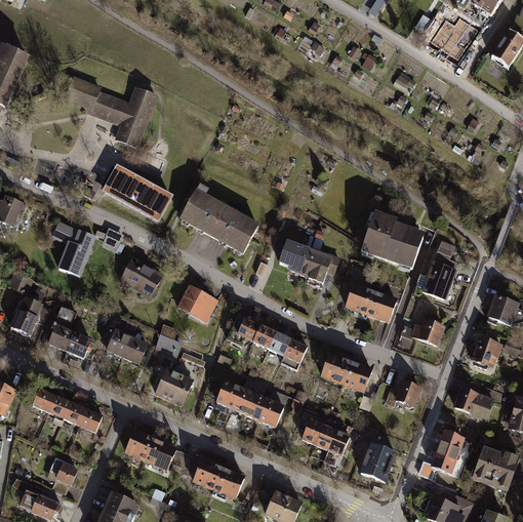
[(279,5),(270,0),(265,0),(264,2),(277,9),(279,5)]
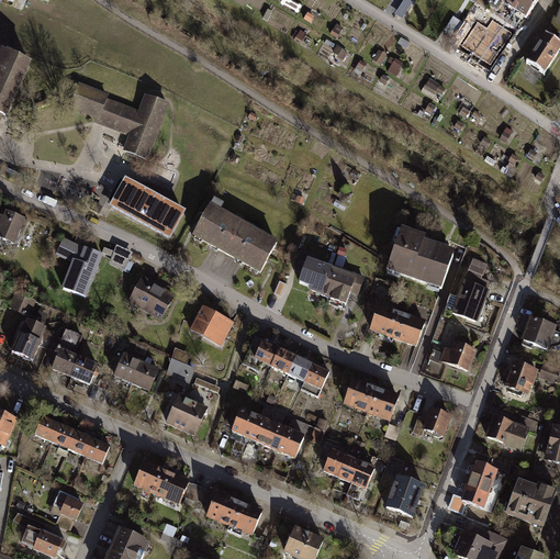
[(490,0),(499,6),(501,2),(525,18),(536,0),(490,0)]
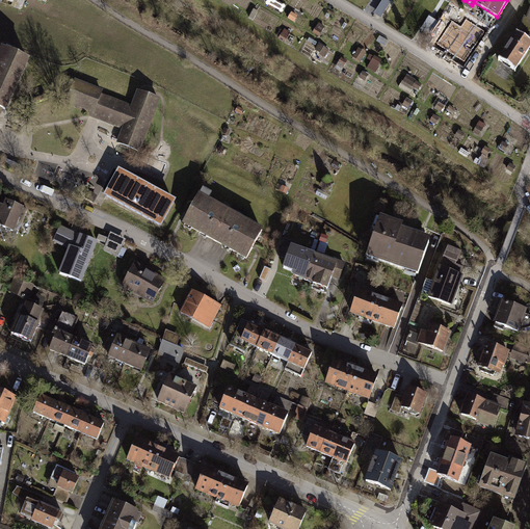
[(529,4),(526,16),(523,15),(520,25),(523,27),(519,33),(527,40),(529,34),(529,4)]
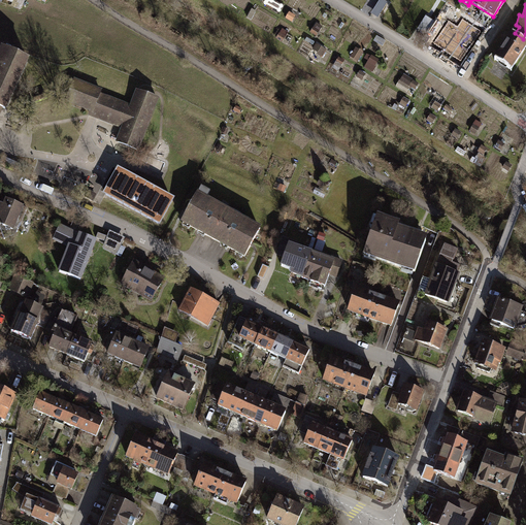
[(432,20),(424,13),(415,28),(424,33),(432,20)]
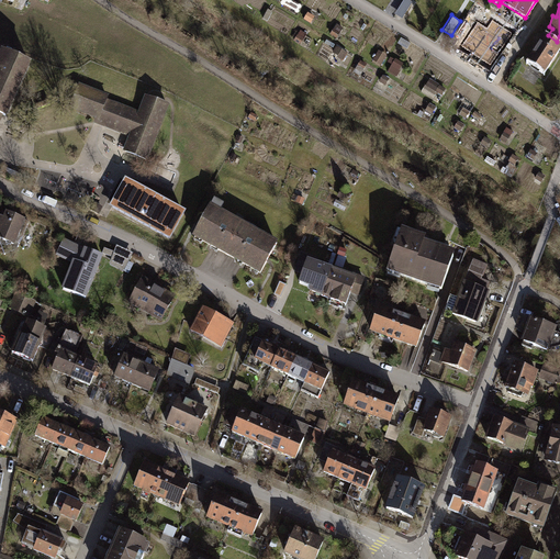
[(489,62),(510,30),(491,18),(485,25),(477,20),(460,43),(489,62)]
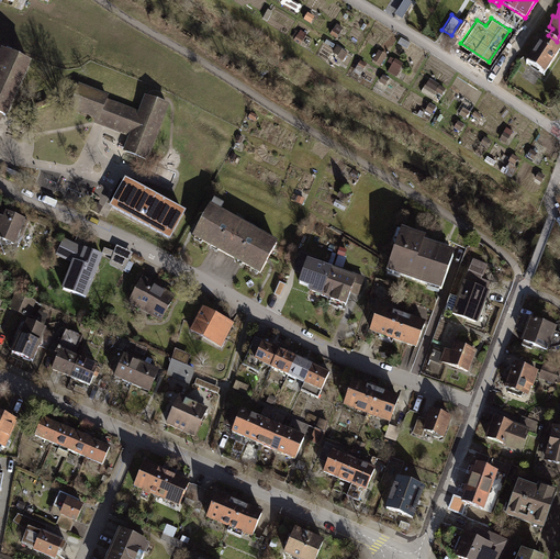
[(343,25),(336,22),(332,31),(338,35),(343,25)]
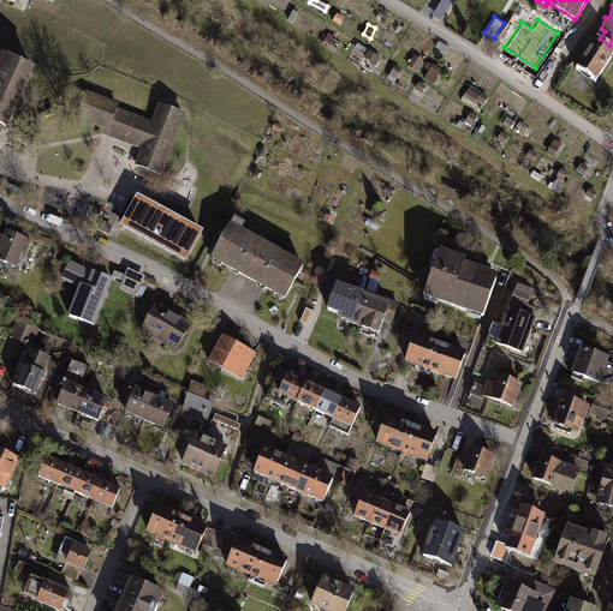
[(333,37),(325,33),(320,42),(328,47),(333,37)]
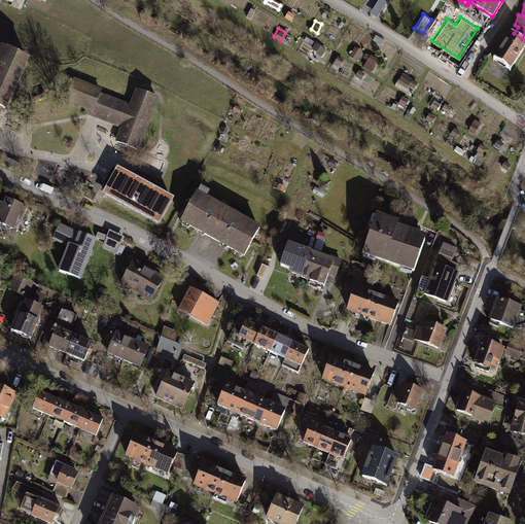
[(511,31),(492,59),(510,70),(524,47),(524,40),(522,39),(514,33),(511,31)]
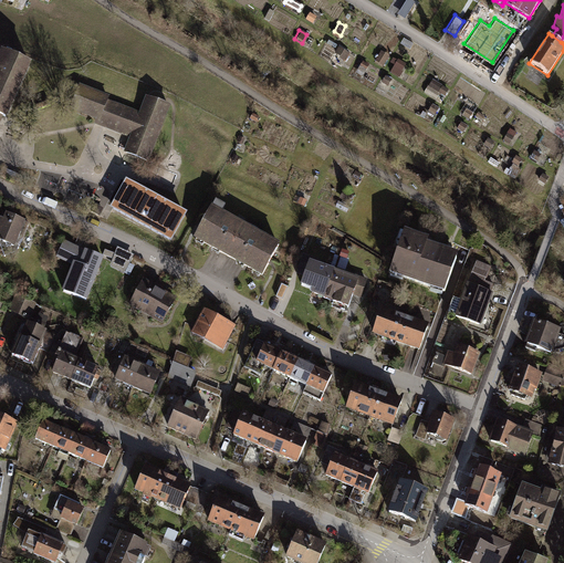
[(350,51),(337,43),(333,51),(345,59),(350,51)]
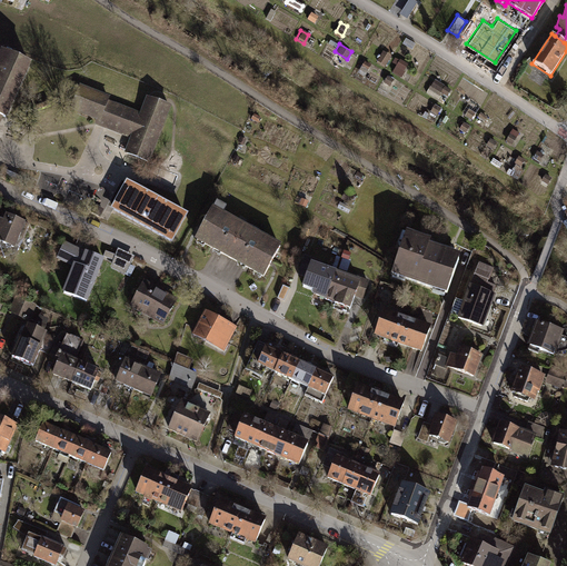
[(28,61),(1,49),(0,51),(0,112),(3,115),(28,61)]
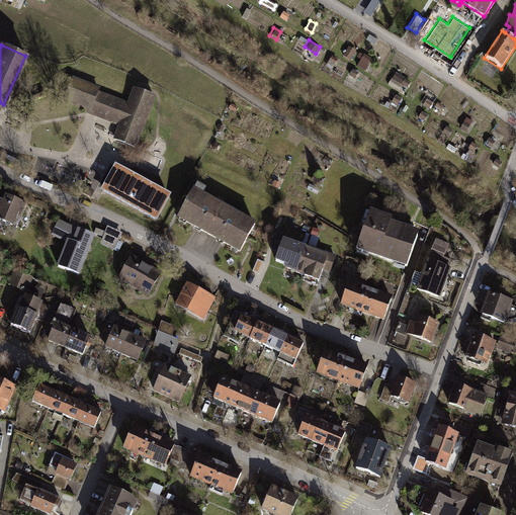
[(355,49),(347,45),(342,54),(350,58),(355,49)]
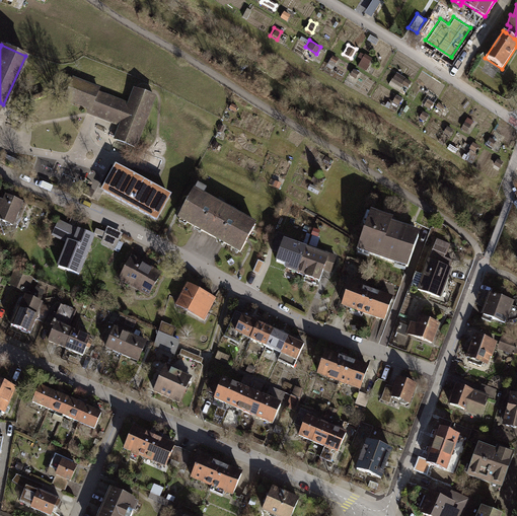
[(371,56),(365,52),(359,62),(366,66),(371,56)]
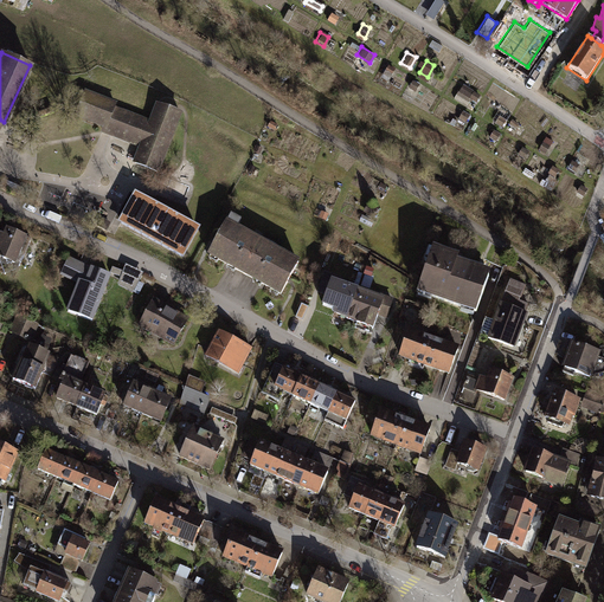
[(394,66),(389,63),(385,69),(391,72),(394,66)]
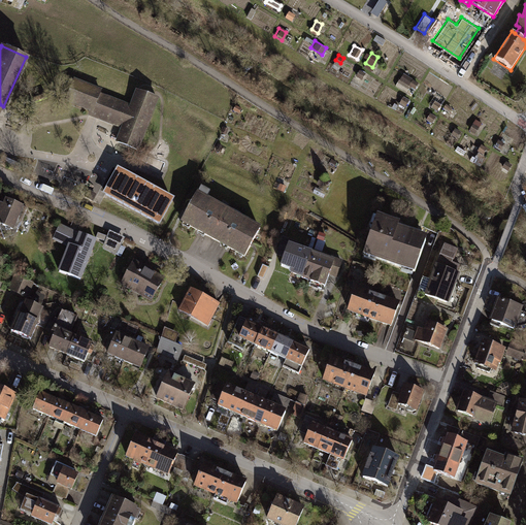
[(364,71),(357,67),(353,75),(359,78),(364,71)]
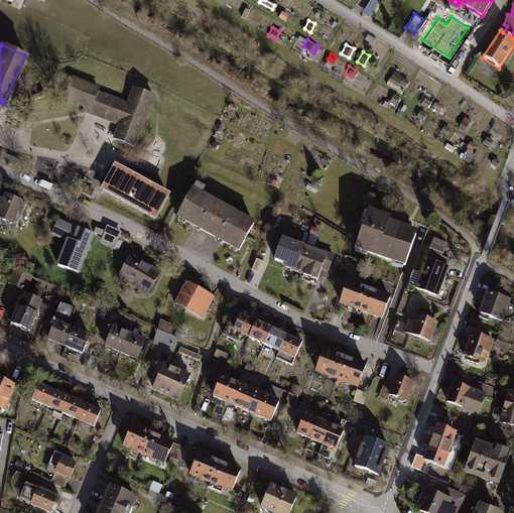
[(410,80),(394,71),(390,77),(406,86),(410,80)]
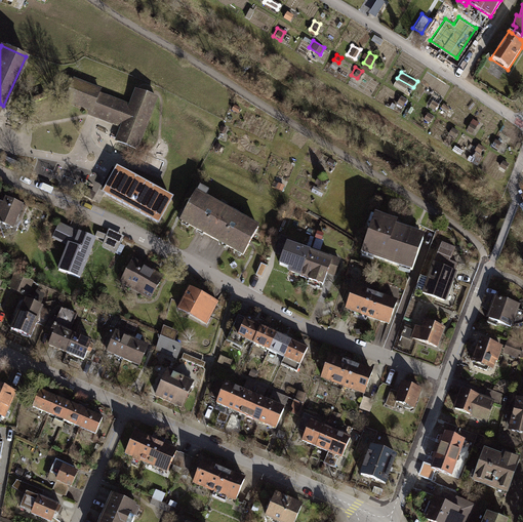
[(98,87),(73,77),(65,96),(86,105),(86,106),(96,110),(94,113),(121,124),(115,138),(134,146),(155,95),(135,87),(129,104),(97,91),(98,87)]
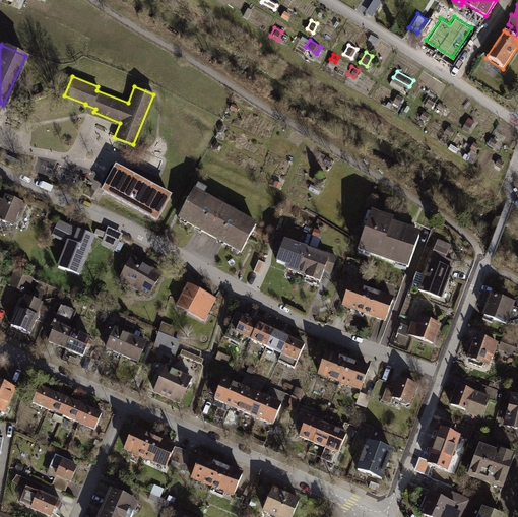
[(402,98),(397,94),(393,101),(398,104),(402,98)]
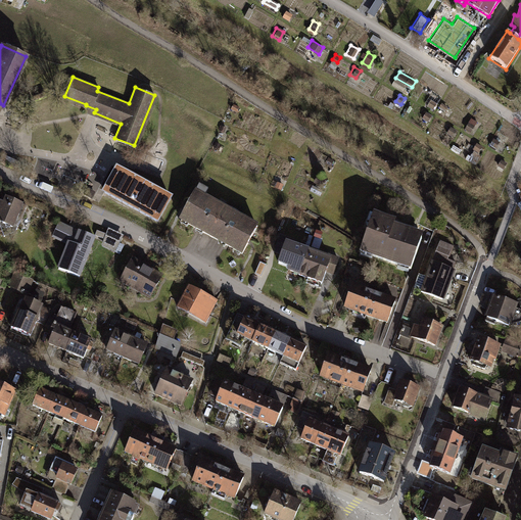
[(435,103),(430,99),(426,105),(432,109),(435,103)]
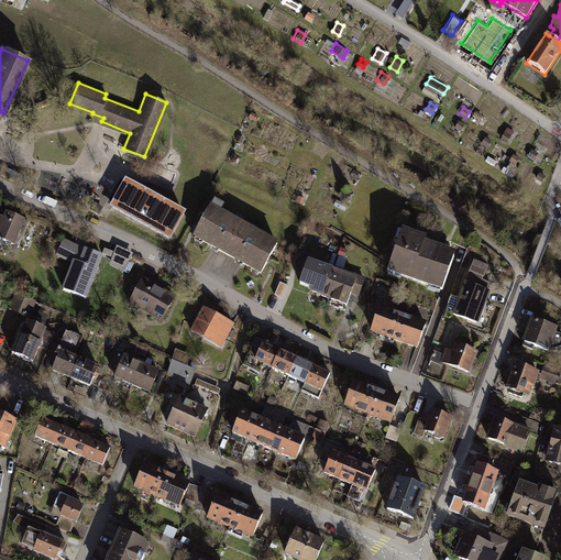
[(481,113),(474,109),(471,114),(477,119),(481,113)]
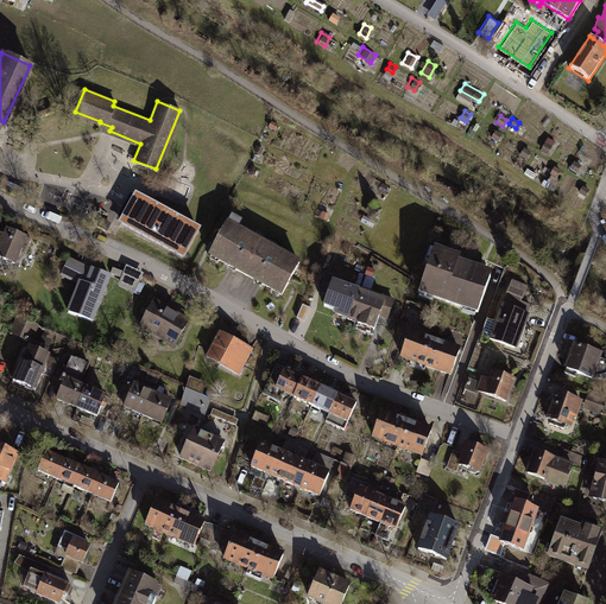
[(502,133),(496,129),(492,135),(498,139),(502,133)]
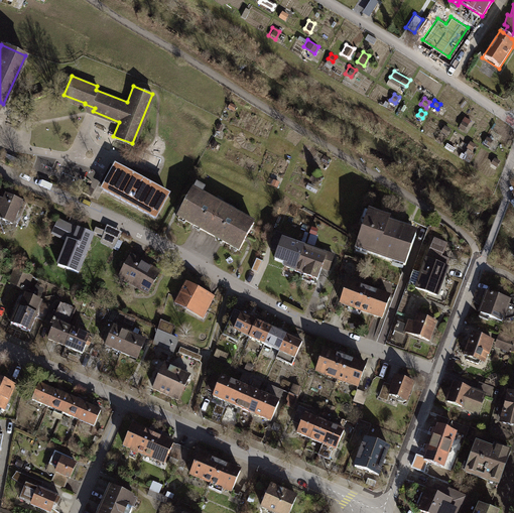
[(472,119),(465,115),(460,123),(467,127),(472,119)]
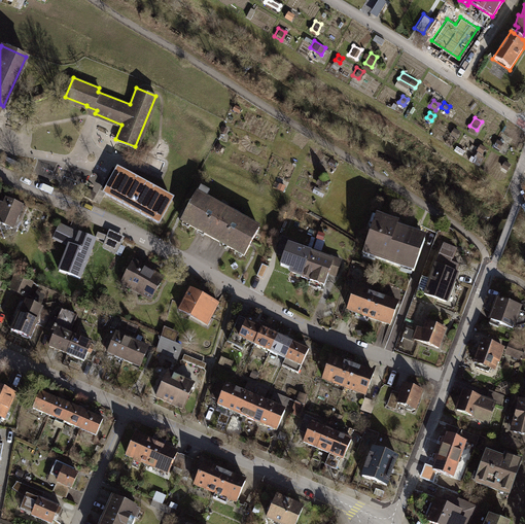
[(461,129),(455,125),(452,131),(458,134),(461,129)]
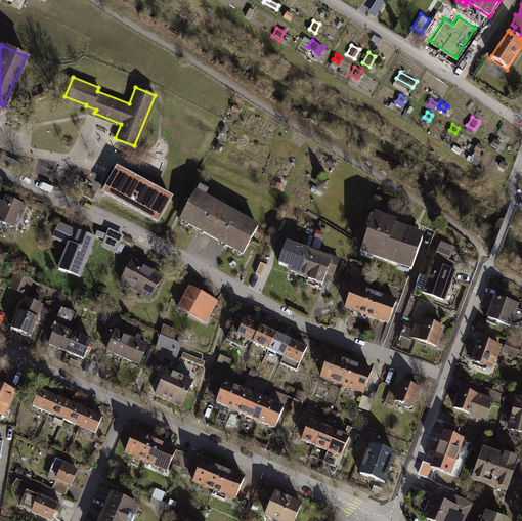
[(501,142),(493,138),(491,143),(497,147),(501,142)]
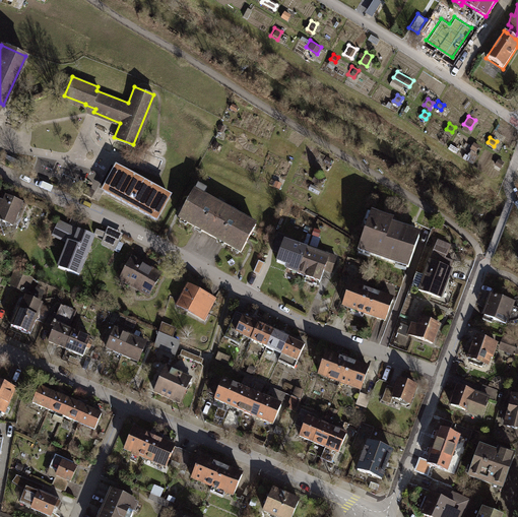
[(478,143),(473,140),(469,146),(474,149),(478,143)]
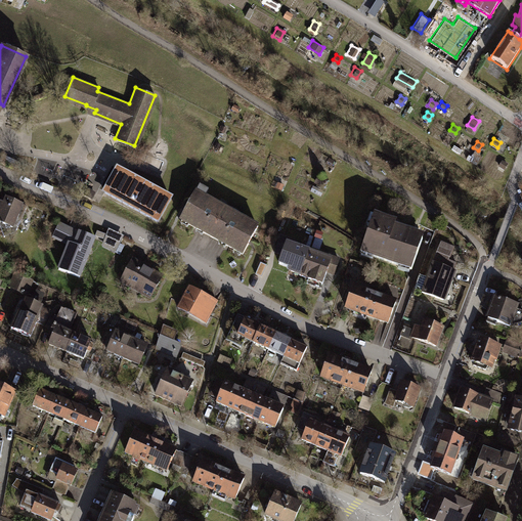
[(508,163),(502,159),(498,165),(505,168),(508,163)]
